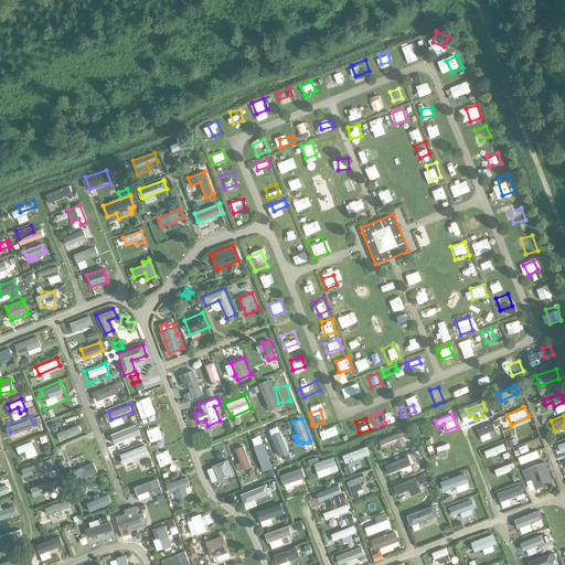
[(492,423),(478,429),(480,435),(489,432),(491,436),(497,434),(492,423)]
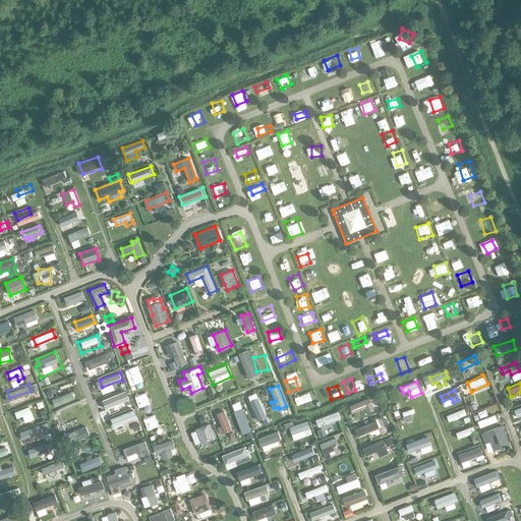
[(54,407),(72,399),(69,392),(51,400),(54,407)]
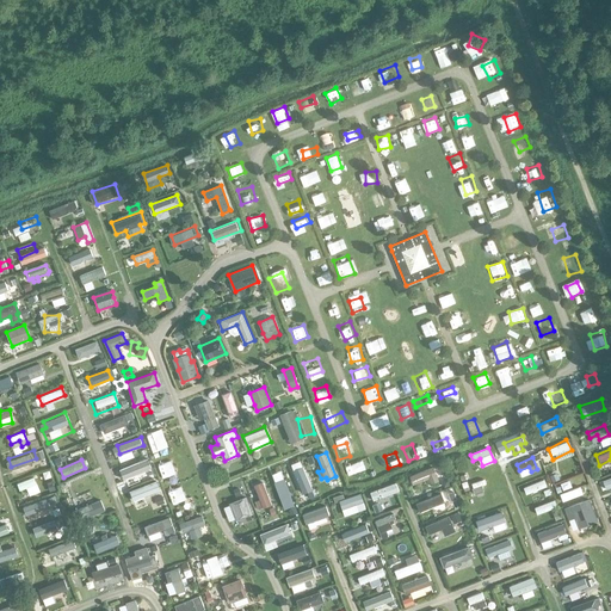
[(433,467),(411,476),(414,483),(430,477),(431,483),(438,481),(433,467)]
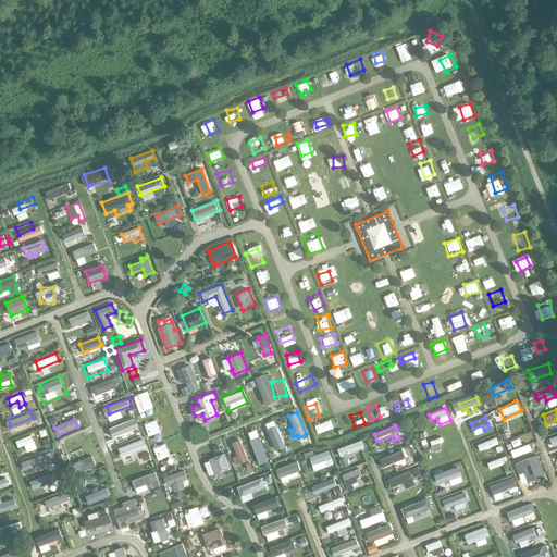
[(556,432),(547,436),(551,444),(556,442),(556,432)]
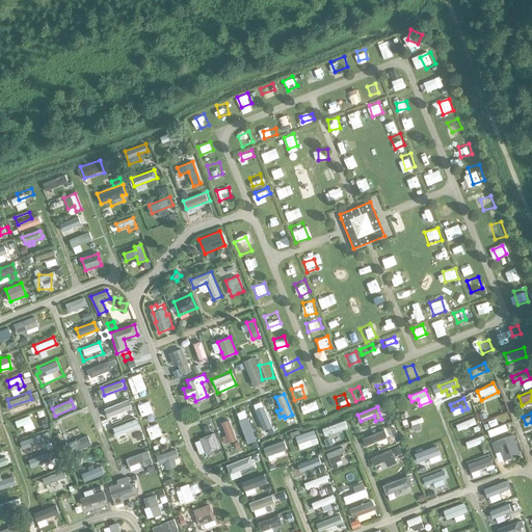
[(22,425),(23,430),(32,428),(29,416),(12,420),(15,427),(22,425)]
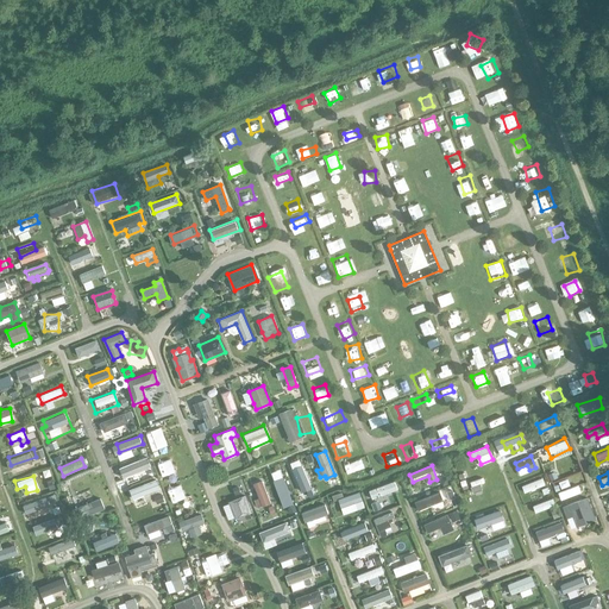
[(535,476),(520,481),(523,494),(540,489),(535,476)]
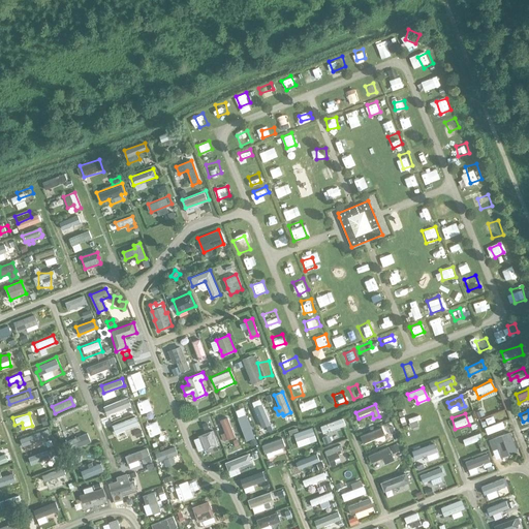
[(134,415),(109,425),(112,433),(137,424),(134,415)]
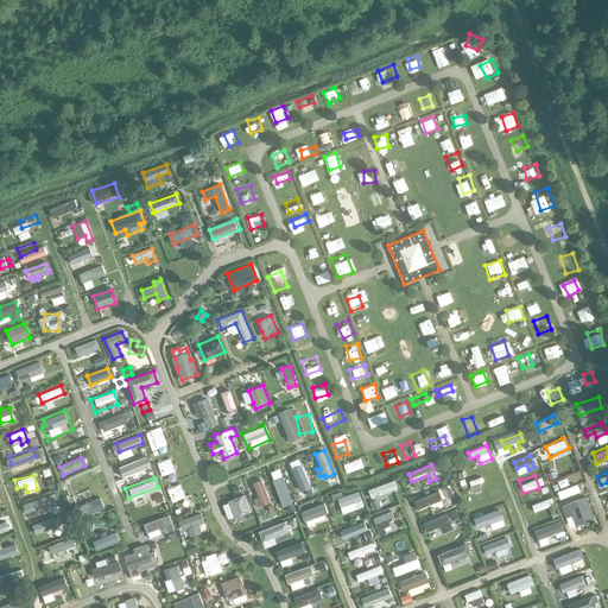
[(306,477),(290,483),(293,492),(310,486),(306,477)]
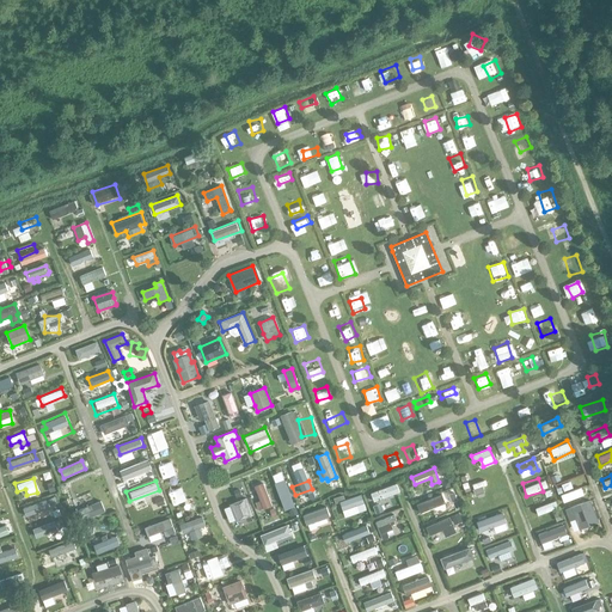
[(570,482),(567,490),(573,494),(576,484),(570,482)]
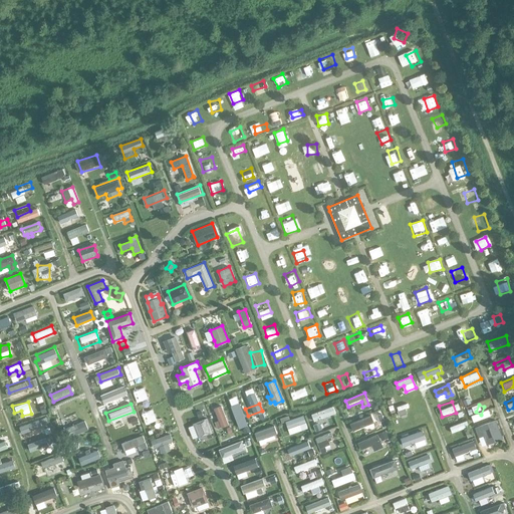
[(221,406),(214,409),(219,420),(215,421),(218,429),(222,427),(229,425),(221,406)]
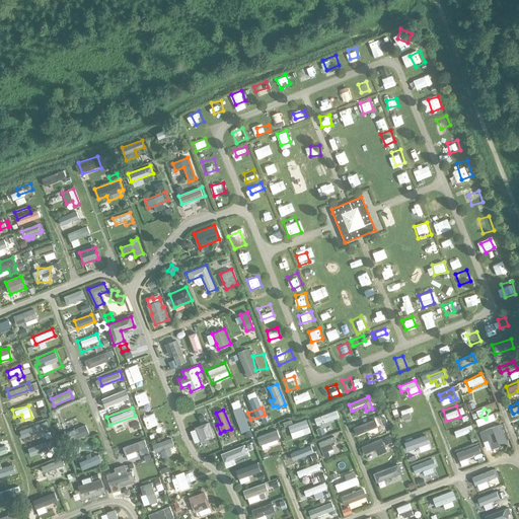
[(234,428),(245,424),(241,413),(230,418),(234,428)]
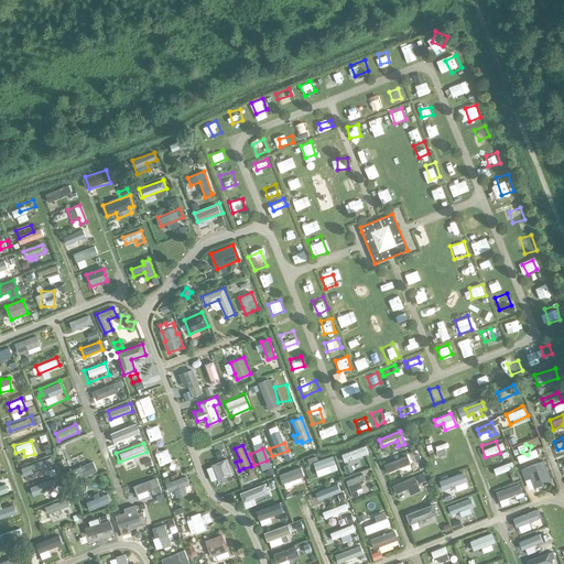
[(340,461),(357,456),(356,449),(339,454),(340,461)]
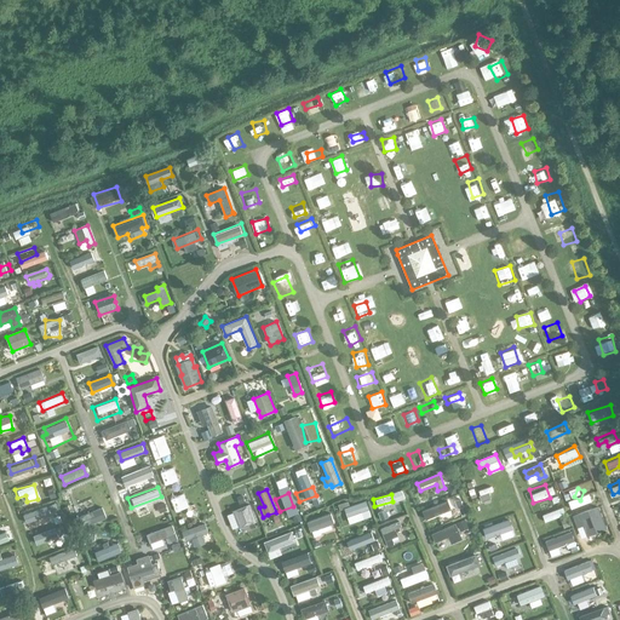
[(418,509),(423,523),(447,516),(446,510),(452,507),(449,499),(418,509)]
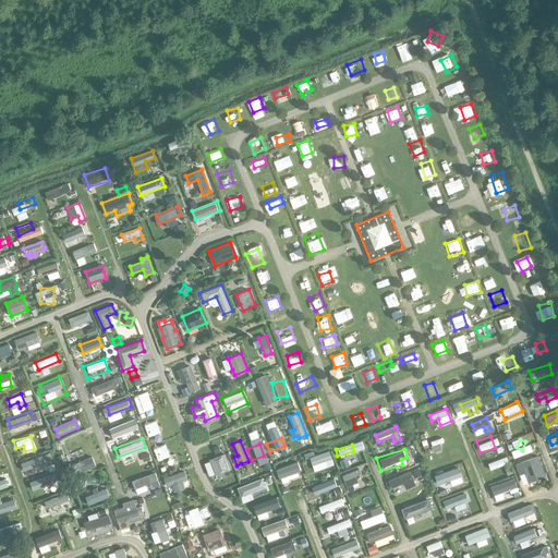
[(314,456),(311,457),(313,464),(325,460),(327,465),(334,463),(329,450),(314,456)]
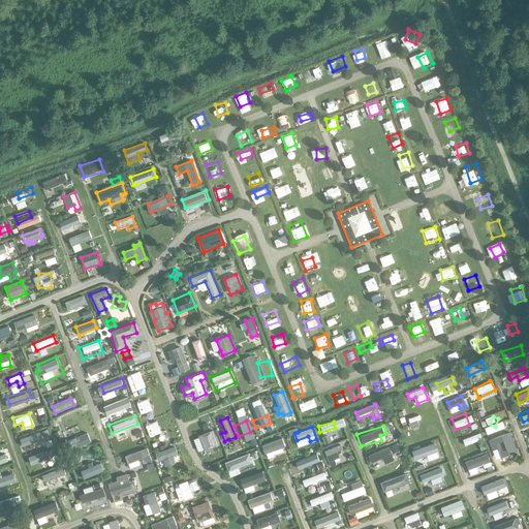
[(65,431),(67,439),(59,441),(62,450),(88,443),(85,433),(74,436),(72,429),(65,431)]
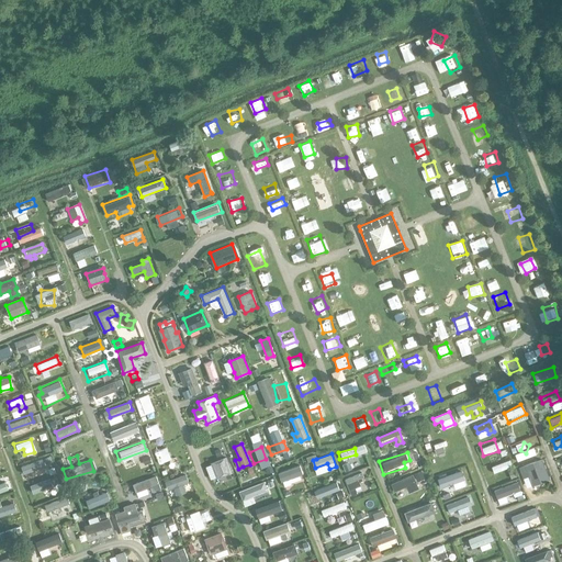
[(226,457),(211,463),(216,478),(216,479),(233,472),(226,457)]
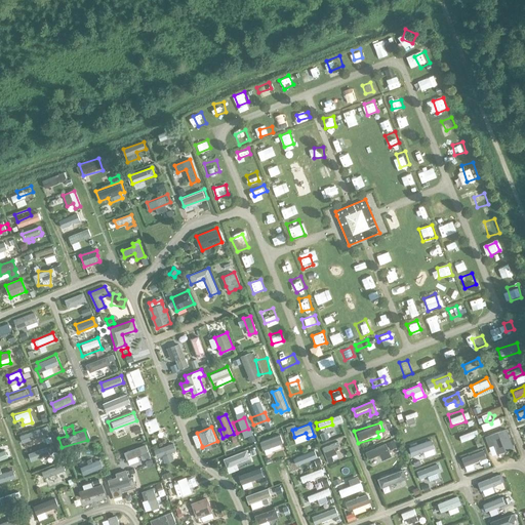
[(36,429),(17,435),(19,442),(39,436),(36,429)]
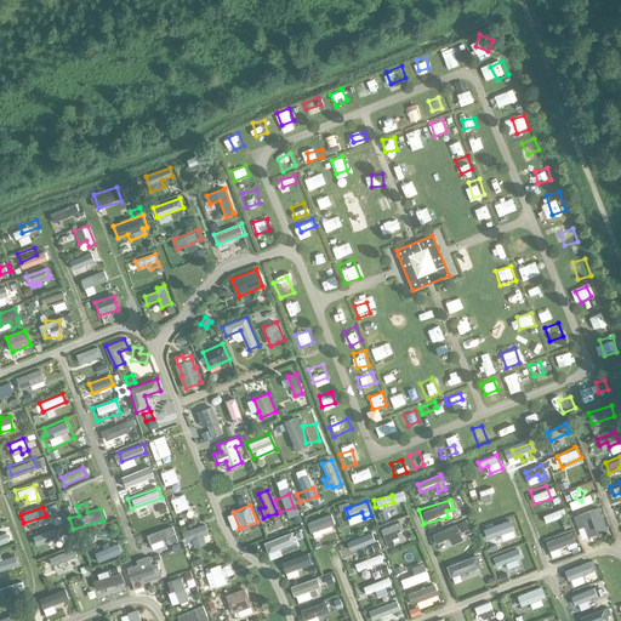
[(560,507),(540,516),(543,523),(564,514),(560,507)]
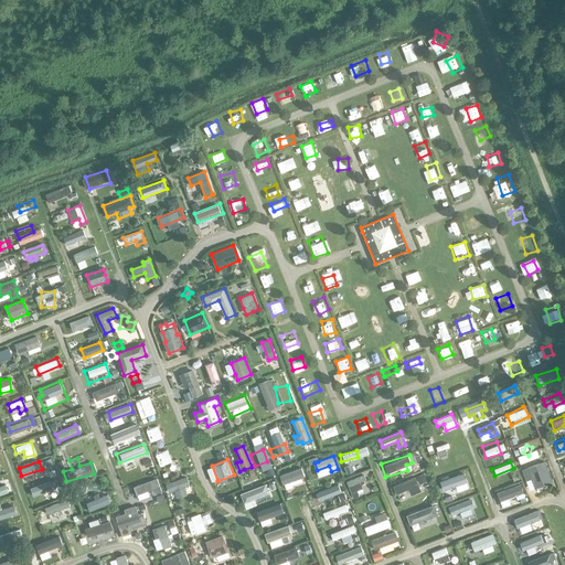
[(544,461),(523,470),(526,480),(532,478),(534,484),(535,488),(552,481),(544,461)]
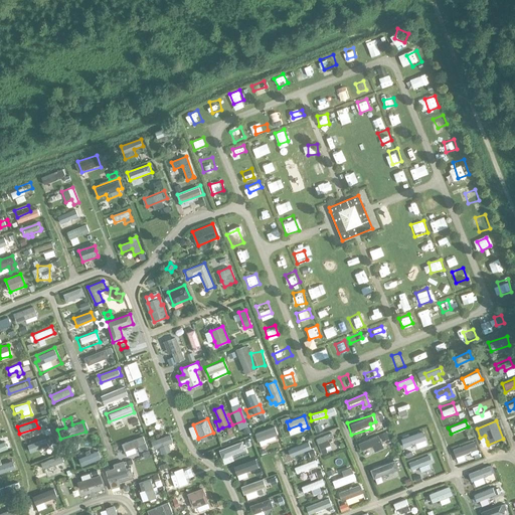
[(321,423),(314,425),(317,433),(323,430),(321,423)]
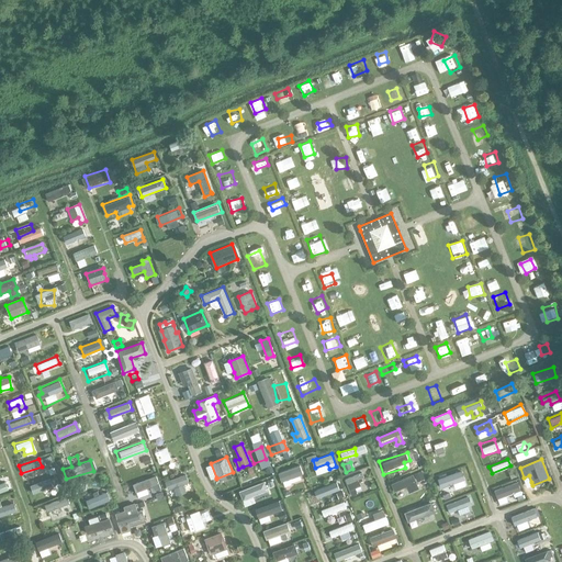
[(277,481),(299,474),(296,467),(274,473),(277,481)]
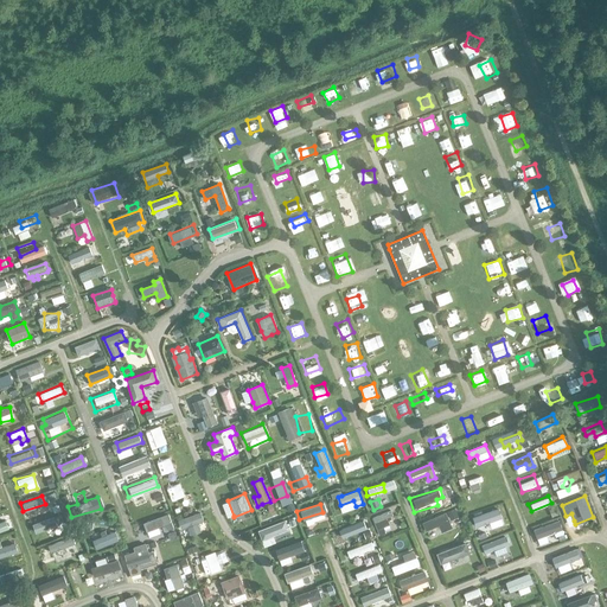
[(455,509),(448,512),(452,518),(458,516),(455,509)]
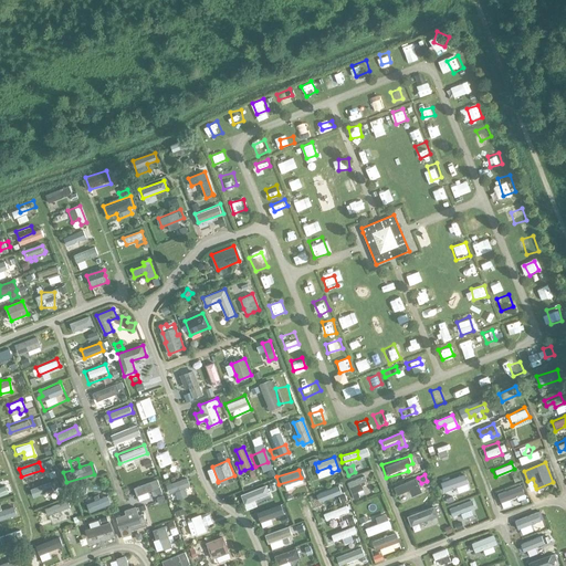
[(365,475),(348,482),(355,499),(359,496),(357,492),(364,489),(362,485),(365,484),(364,482),(367,481),(365,475)]
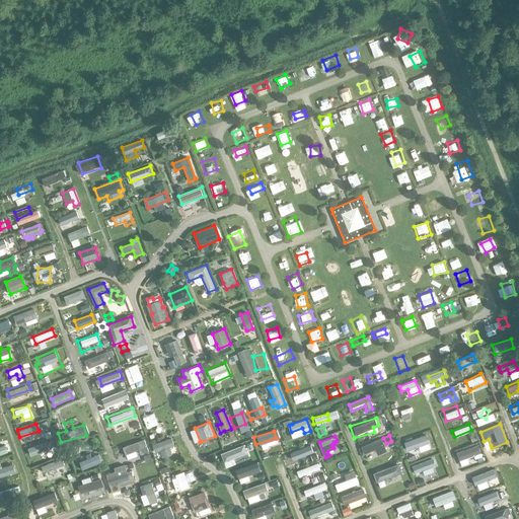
[(172,438),(153,445),(156,453),(162,451),(164,457),(173,454),(170,447),(175,446),(172,438)]
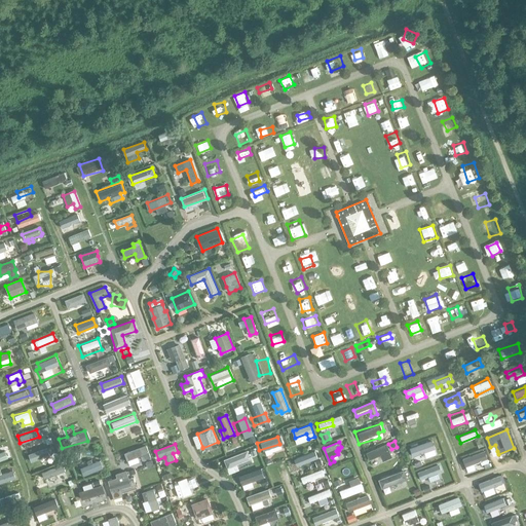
[(386,444),(367,453),(370,459),(382,454),(385,459),(391,456),(386,444)]
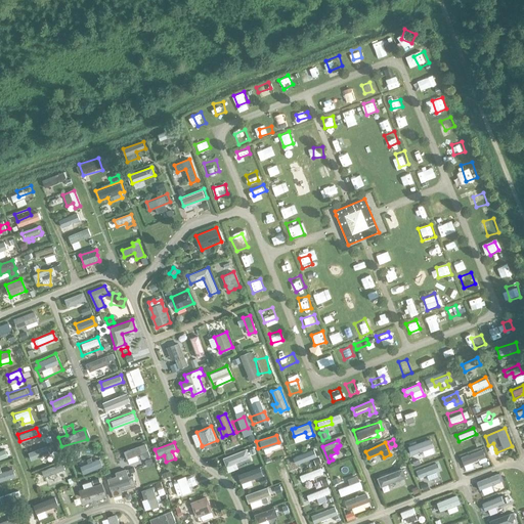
[(145,444),(123,452),(126,460),(139,454),(141,460),(149,456),(145,444)]
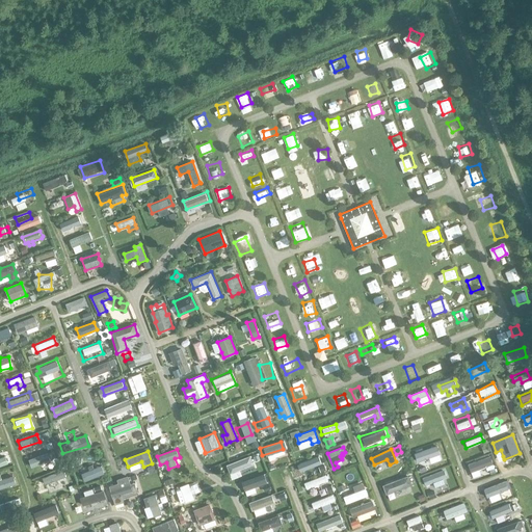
[(47,454),(27,457),(29,466),(48,462),(47,454)]
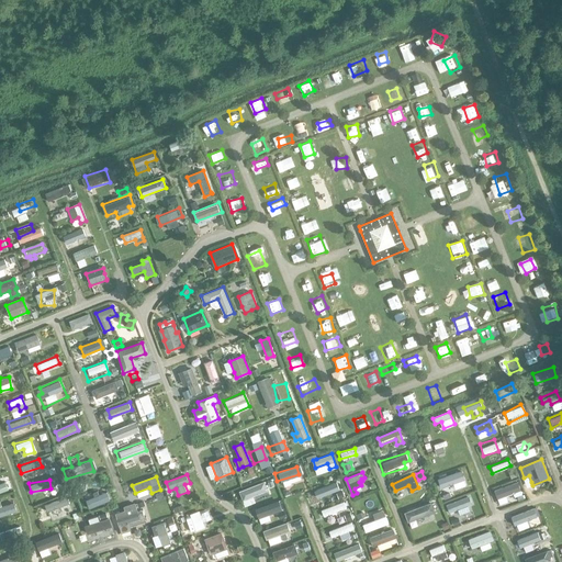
[(262,481),(237,490),(242,502),(267,492),(262,481)]
